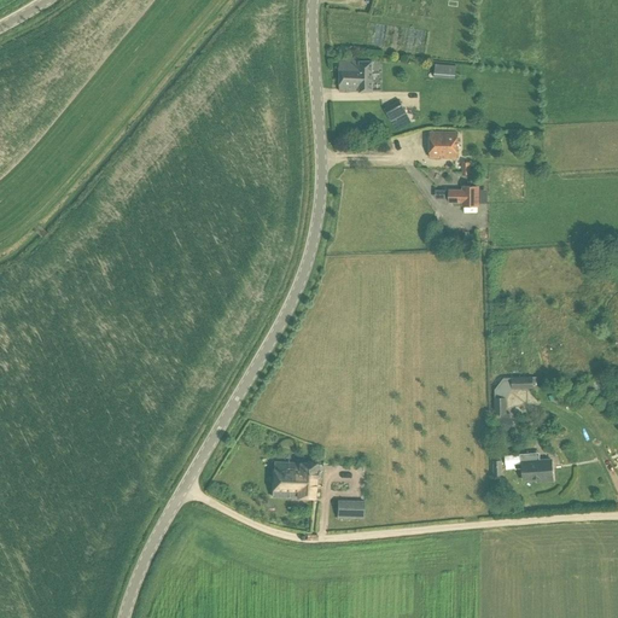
[(360,92),(361,62),(340,60),(340,91),(350,91),(350,92),(360,92)]
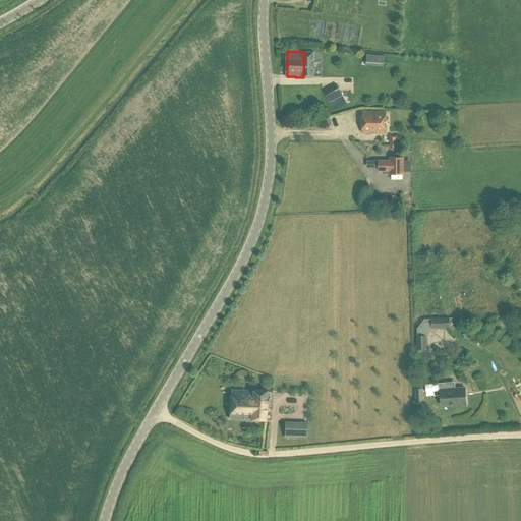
[(304,52),(303,77),(303,78),(314,78),(314,52),(304,52)]
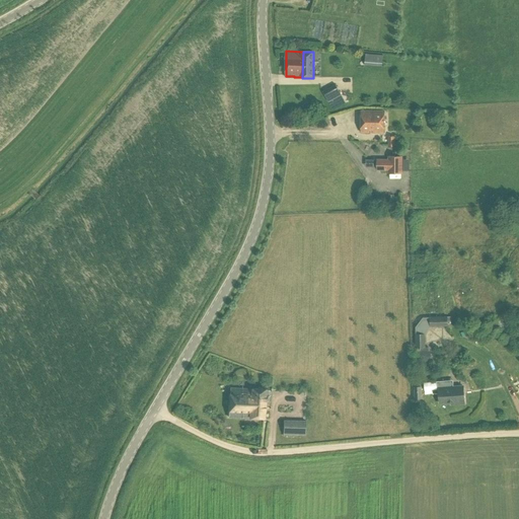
[(365,65),(382,66),(383,56),(365,55),(365,65)]
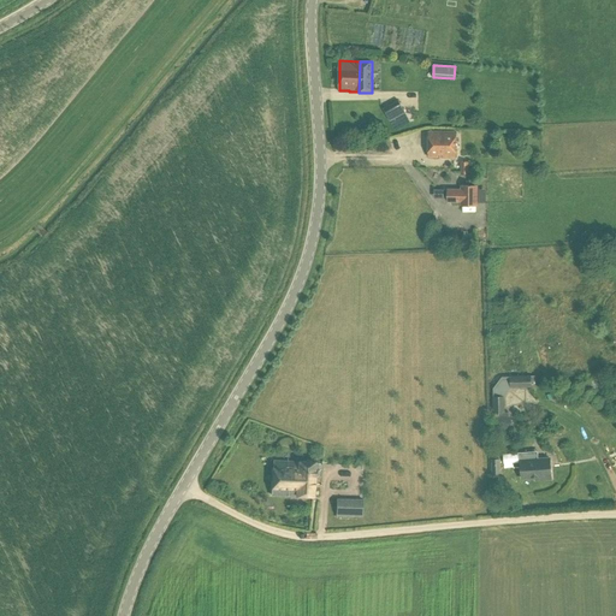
[(428,157),(456,157),(456,132),(428,132),(428,157)]
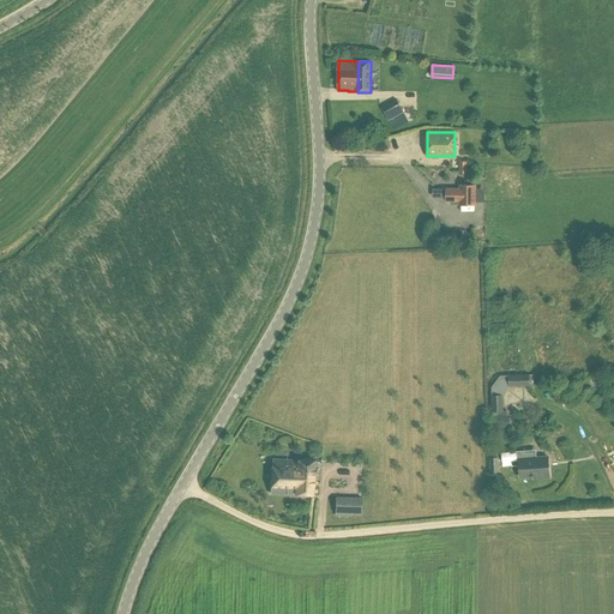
[(446,200),(459,200),(459,204),(476,204),(476,186),(458,186),(458,188),(446,188),(446,200)]
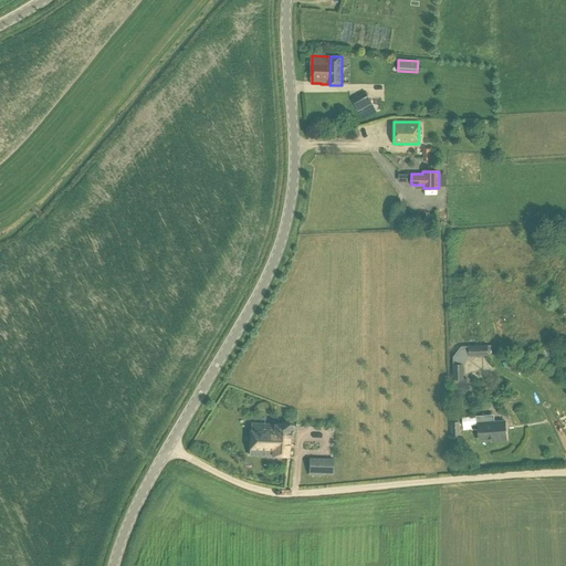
[(462,346),(452,358),(452,365),(453,379),(463,378),(463,365),(470,356),(470,354),(470,346),(462,346)]
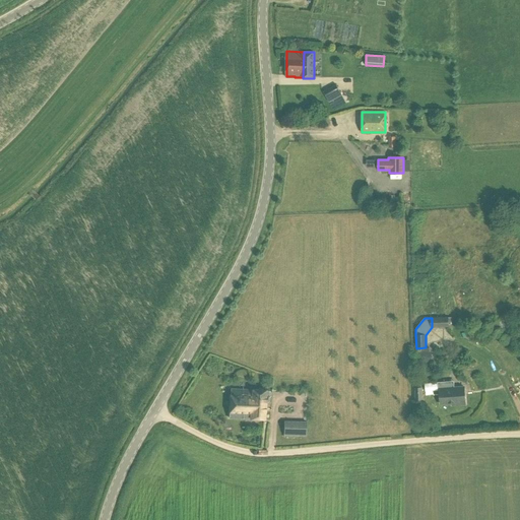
[(438,382),(438,389),(440,389),(441,404),(452,403),(452,405),(466,404),(464,387),(454,387),(452,386),(451,381),(438,382)]
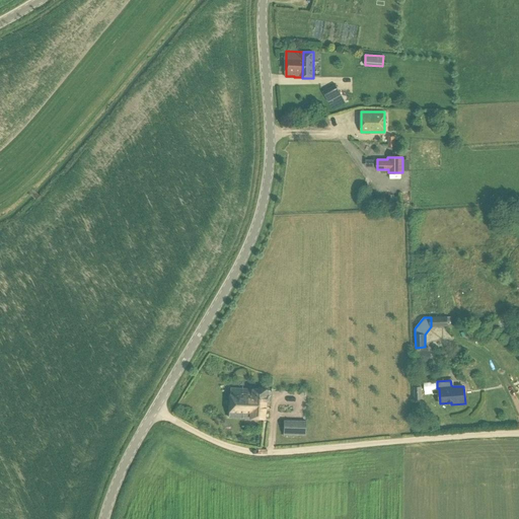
[(229,417),(265,418),(265,389),(251,387),(251,388),(229,388),(229,417)]
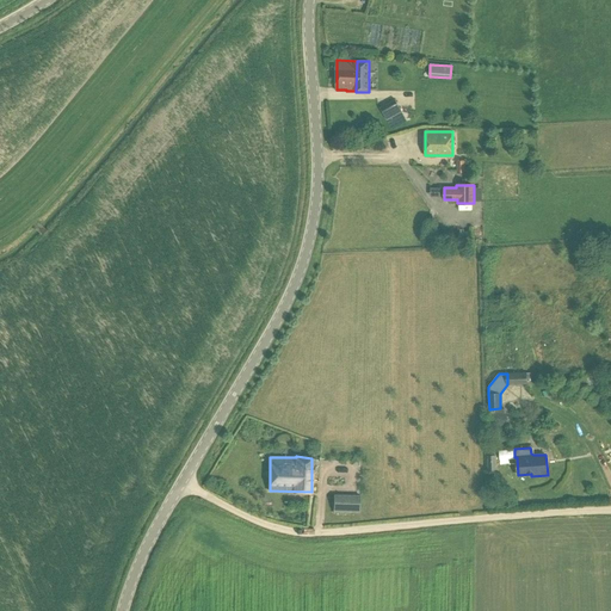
[(334,512),(360,512),(360,495),(334,495),(334,512)]
